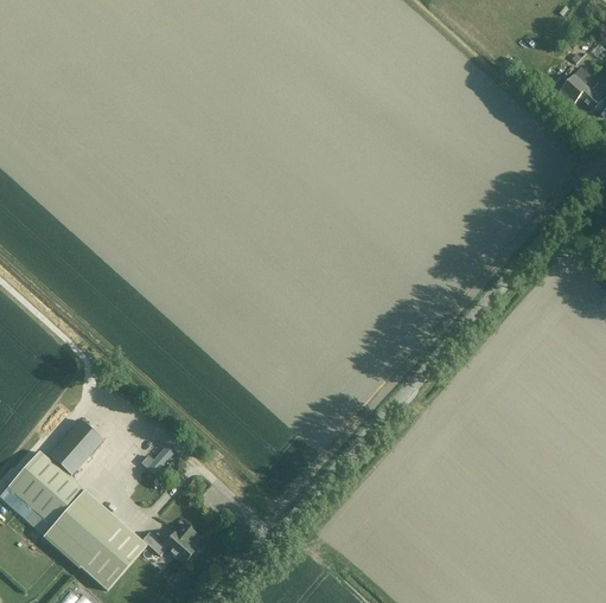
[(595,55),(604,46),(598,42),(591,50),(595,55)]
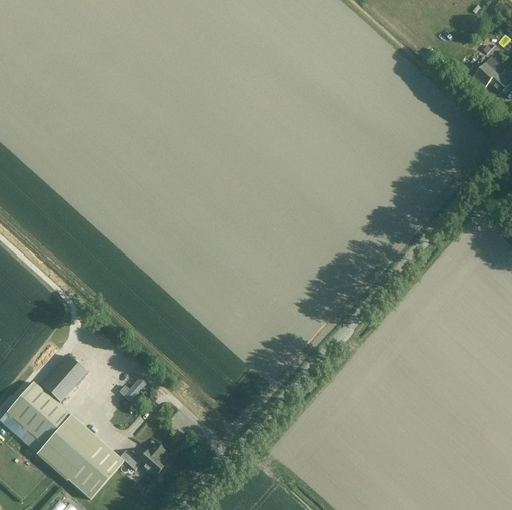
[(487,51),(491,46),(486,43),(482,48),(487,51)]
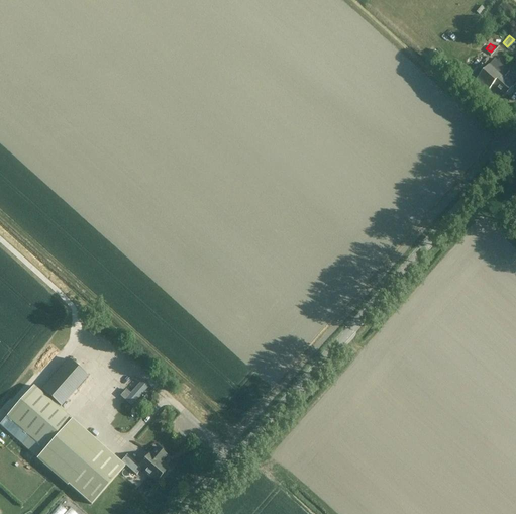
[(505,92),(512,84),(502,75),(508,69),(495,56),(472,81),(484,92),(493,82),(505,92)]
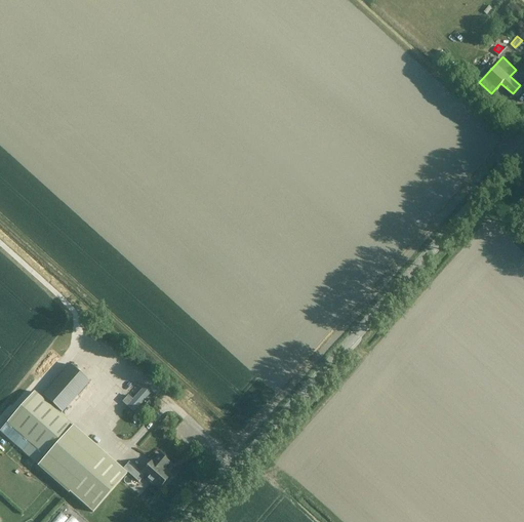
[(40,396),(33,389),(5,419),(44,454),(72,424),(58,412),(88,379),(69,362),(41,393),(42,393),(40,396)]
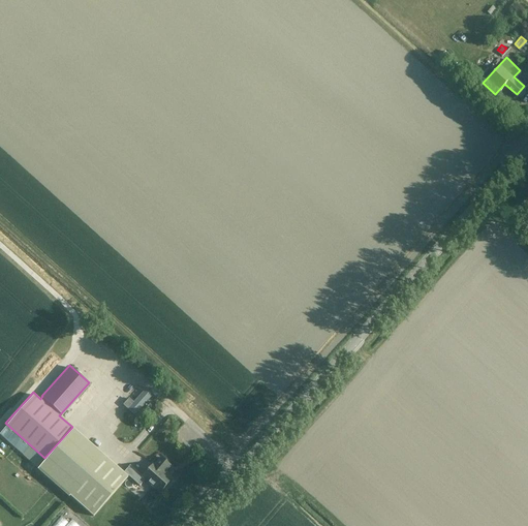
[(133,413),(151,394),(144,388),(133,400),(128,396),(122,403),(133,413)]
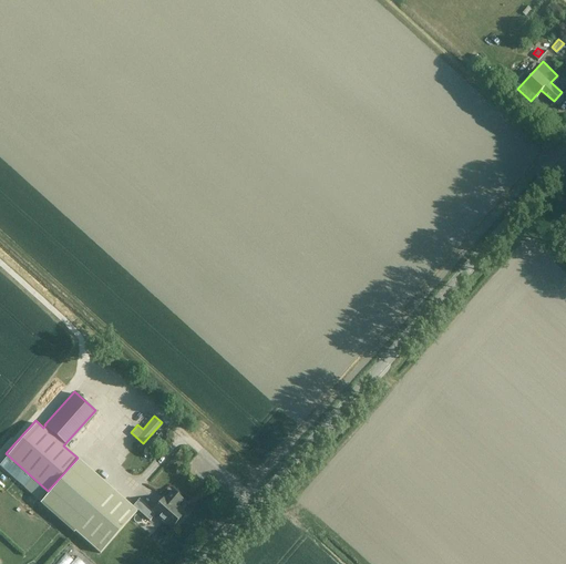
[(78,458),(48,491),(40,499),(99,551),(129,516),(136,509),(134,508),(132,505),(78,458)]
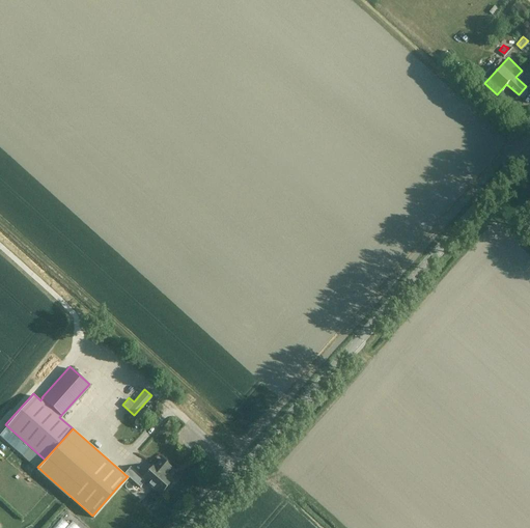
[(124,472),(123,473),(126,475),(127,474),(139,484),(144,478),(160,492),(170,479),(163,473),(170,465),(161,456),(154,465),(152,464),(142,476),(130,465),(123,471),(124,472)]
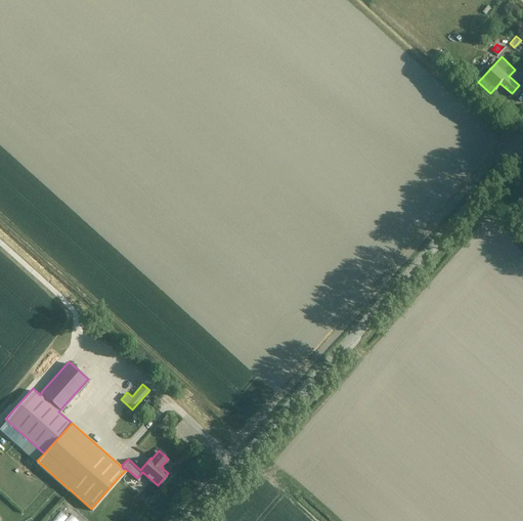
[(74,520),(78,517),(71,511),(68,514),(59,508),(48,520),(74,520)]
